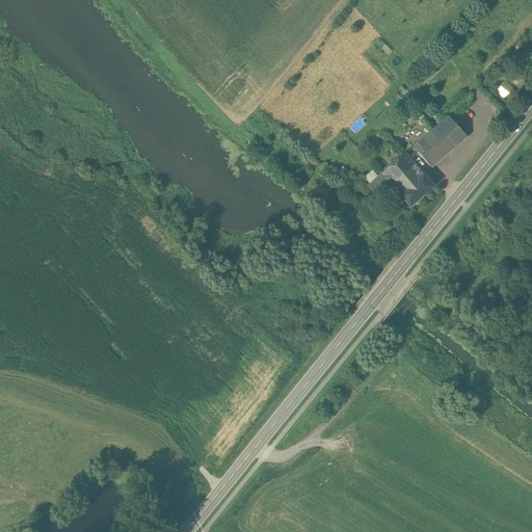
[(513,88),(505,82),(496,91),(504,99),(513,88)]
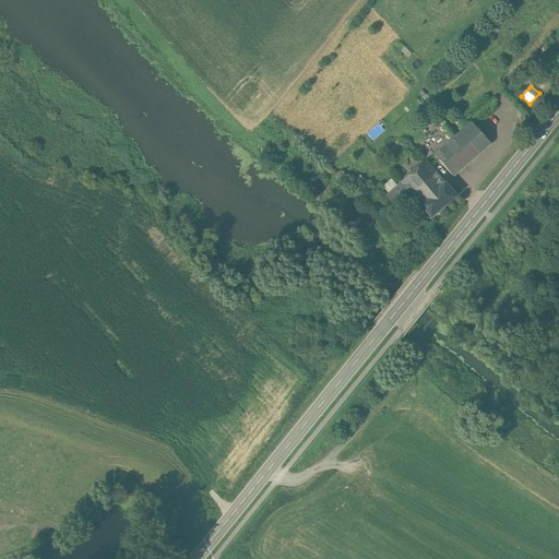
[(545,98),(539,93),(530,104),(535,109),(545,98)]
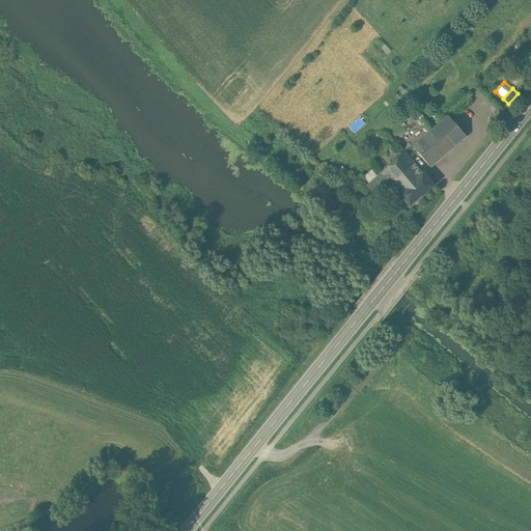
[(448,116),(413,147),(430,168),(466,137),(448,116)]
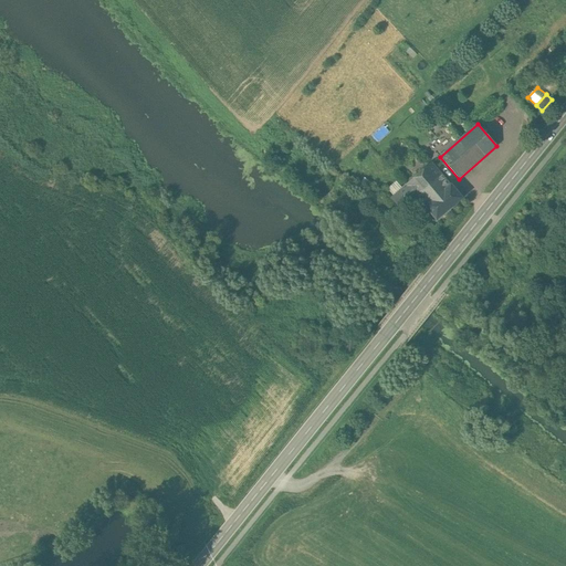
[(406,186),(417,199),(442,177),(431,164),(406,186)]
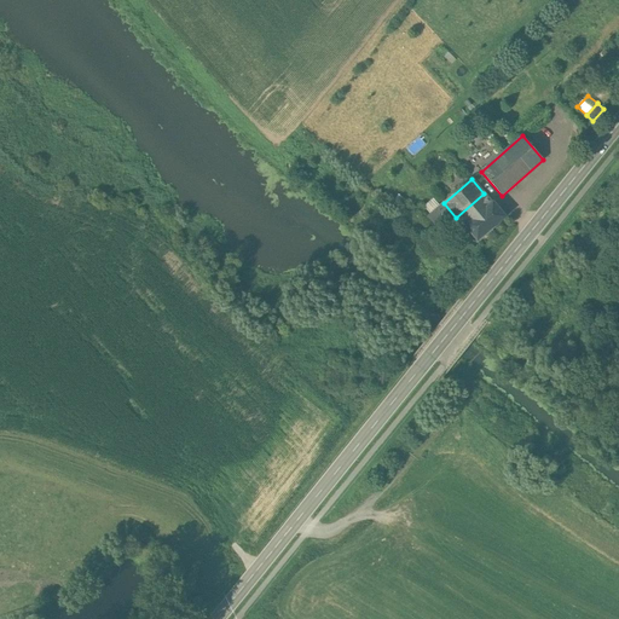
[(456,218),(464,226),(492,203),(484,194),(456,218)]
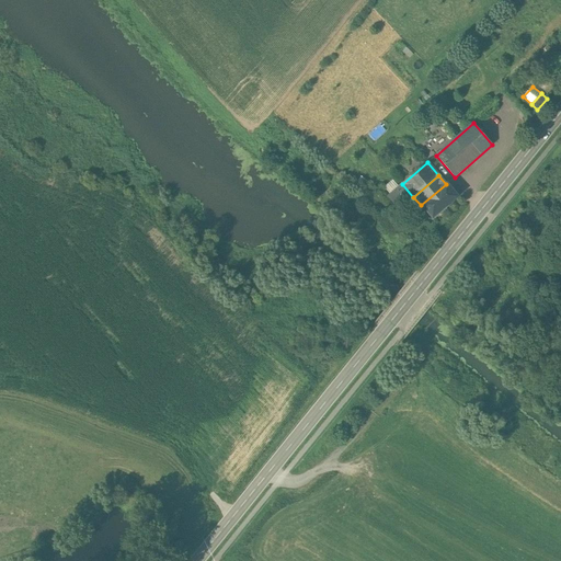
[(446,184),(421,205),(433,219),(459,196),(447,183),(446,184)]
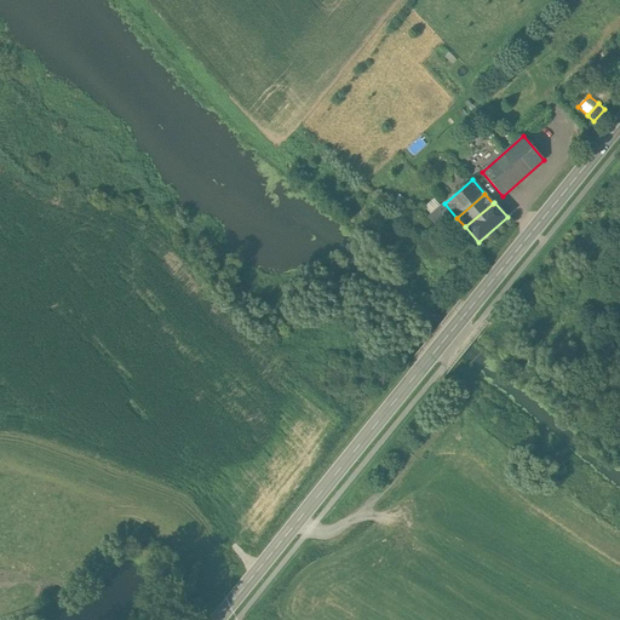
[(440,233),(457,218),(445,204),(428,218),(440,233)]
